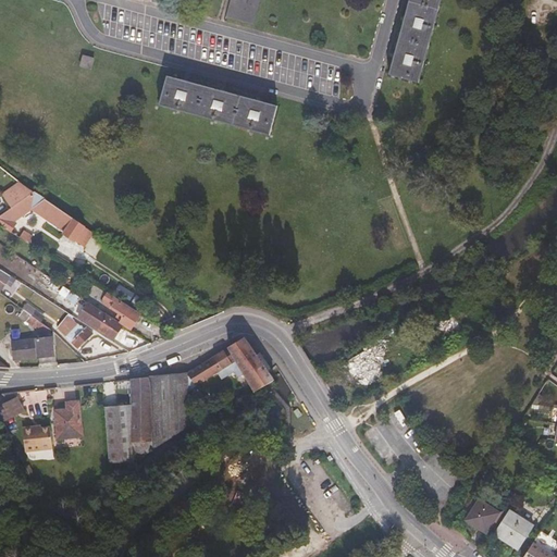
[(226,0),(223,17),(250,25),(256,0),(226,0)]
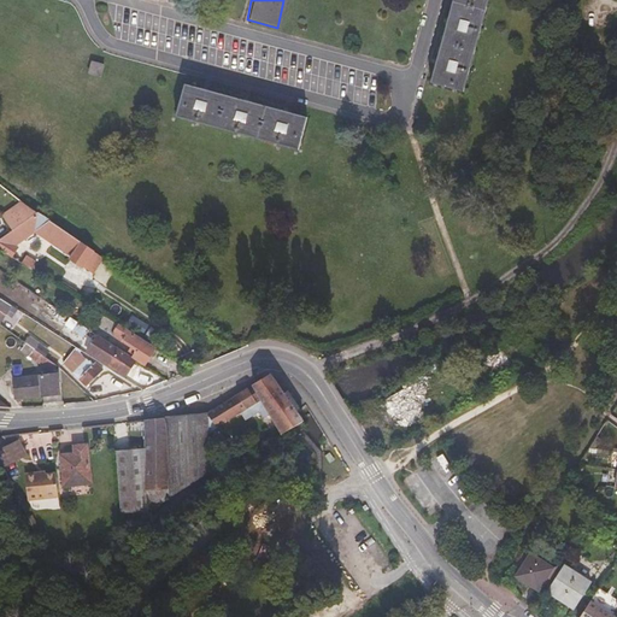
[(488,0),(452,0),(430,83),(463,92),(488,0)]
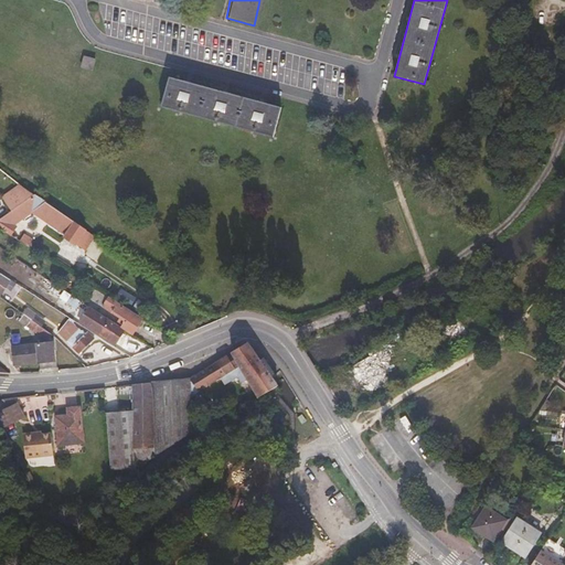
[(82,66),(92,70),(95,59),(84,55),(82,66)]
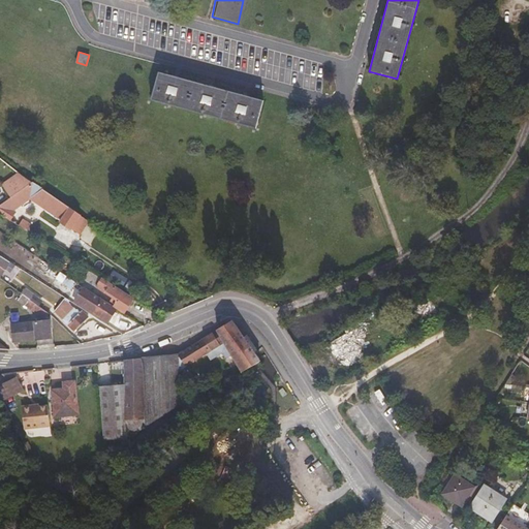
[(263,100),(158,71),(150,99),(256,128),(263,100)]
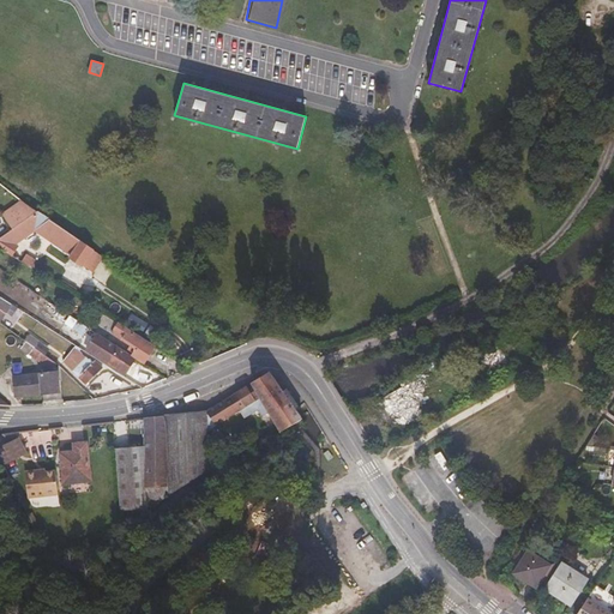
[(473,127),(464,121),(461,130),(468,134),(473,127)]
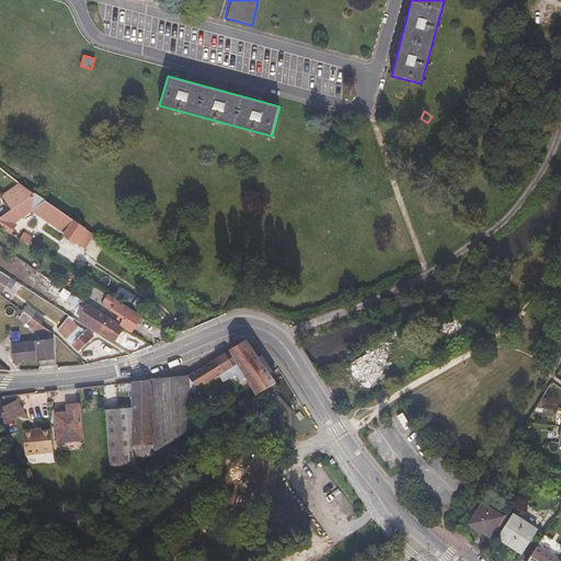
[(37,192),(23,181),(0,197),(0,199),(8,212),(37,192)]
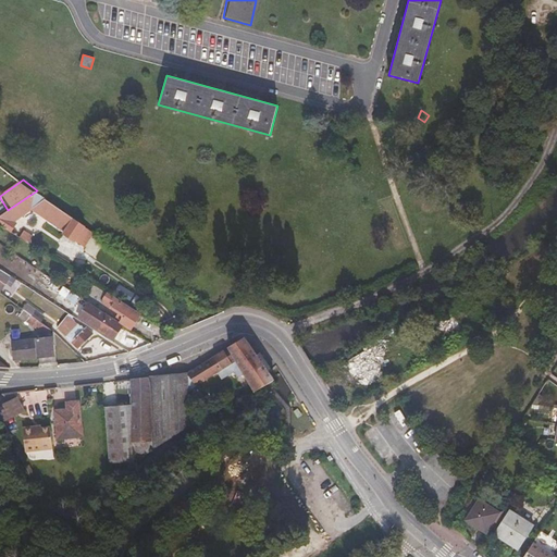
[(0,215),(0,224),(28,243),(32,237),(14,225),(16,222),(15,220),(26,212),(72,244),(84,225),(52,203),(41,196),(37,190),(8,210),(0,215)]
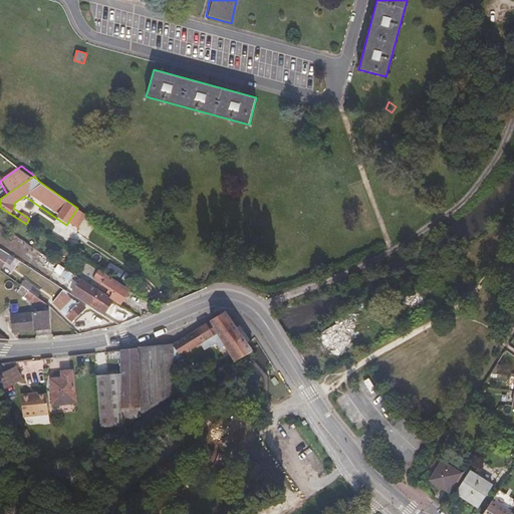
[(85,213),(77,208),(66,225),(74,230),(85,213)]
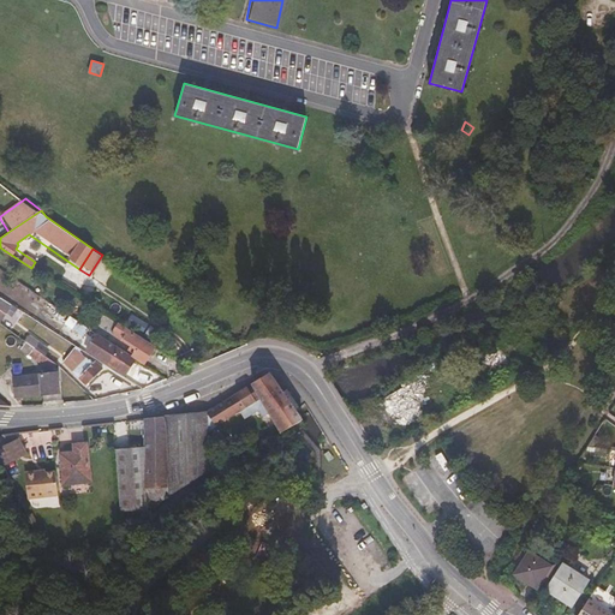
[(0,320),(13,328),(24,311),(0,296),(0,320)]
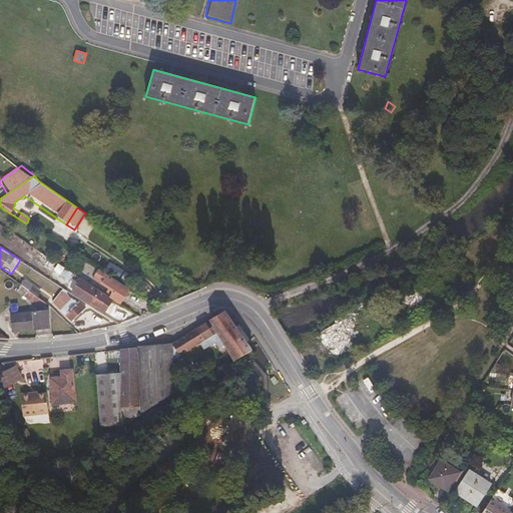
[(127,290),(97,271),(95,275),(100,279),(98,282),(114,292),(111,297),(120,302),(127,290)]
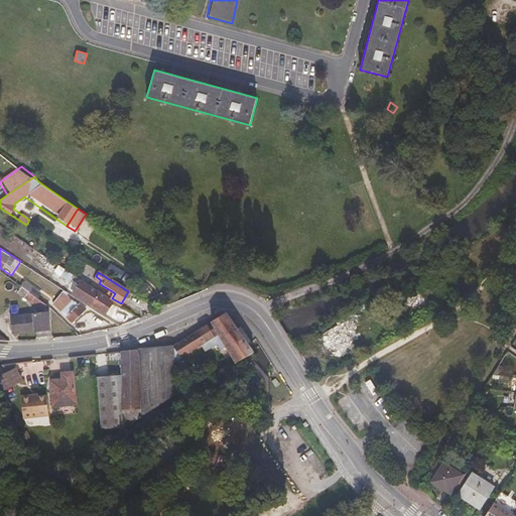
[(105,313),(113,300),(82,280),(75,291),(78,293),(75,297),(96,311),(97,308),(105,313)]
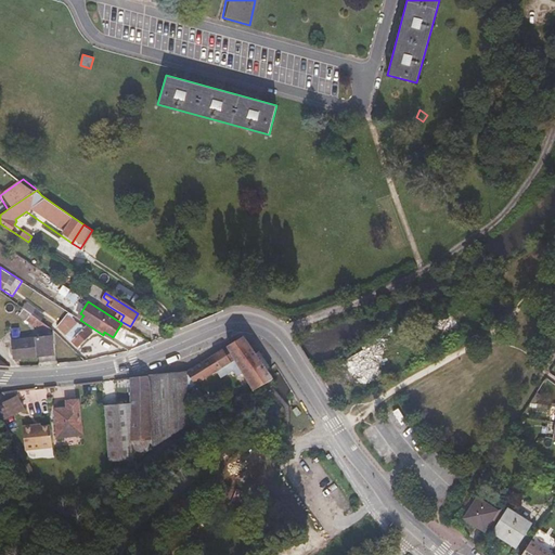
[(454,327),(446,314),(438,319),(447,333),(454,327)]
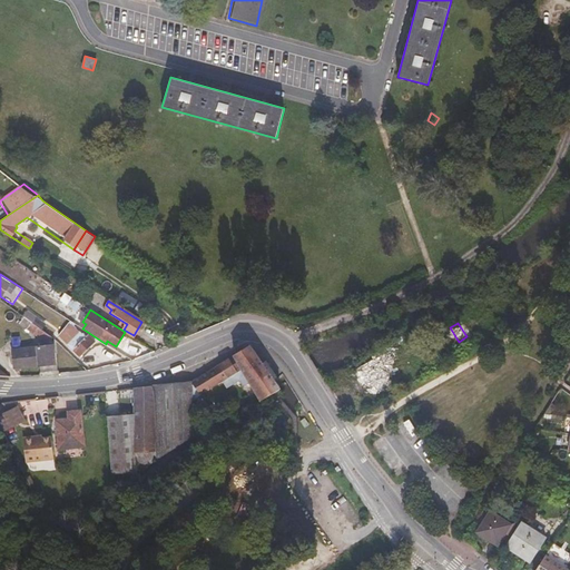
[(435,324),(420,333),(426,344),(442,335),(435,324)]
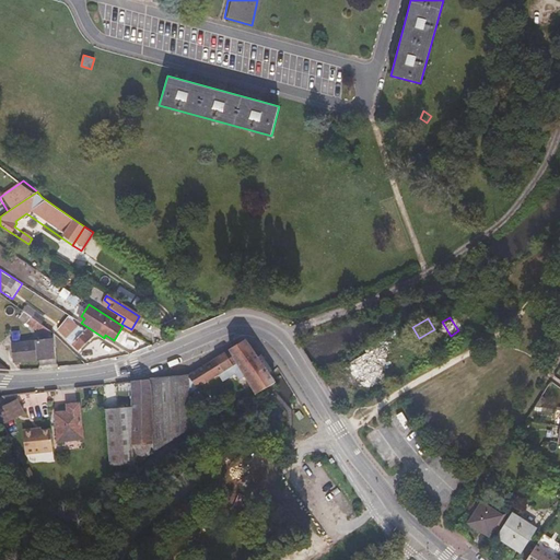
[(84,329),(80,324),(67,337),(71,342),(71,343),(77,349),(92,336),(86,329),(84,329)]
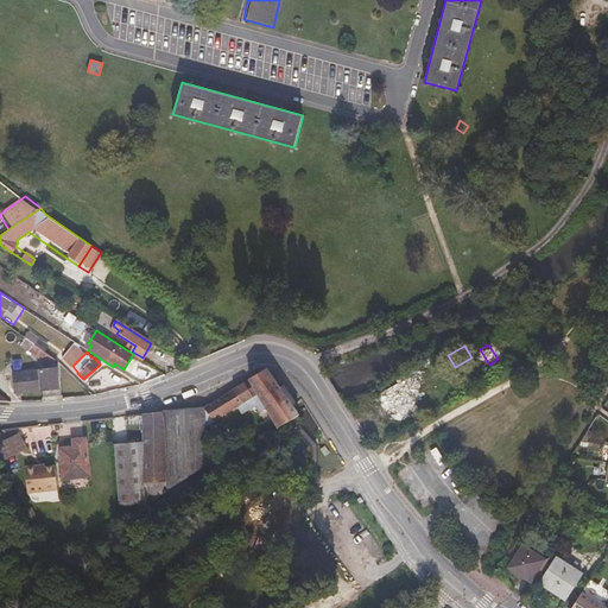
[(59,394),(57,368),(14,373),(17,392),(43,390),(44,396),(59,394)]
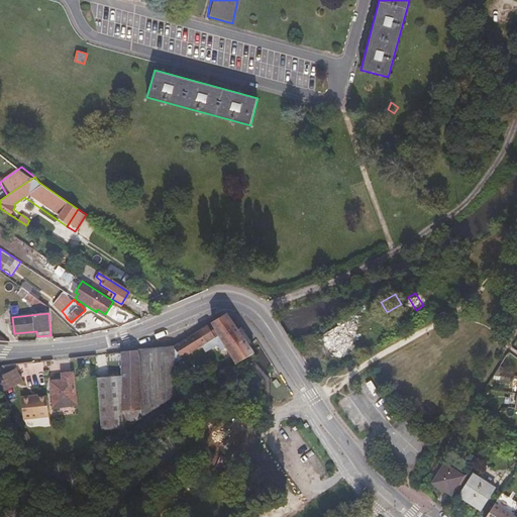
[(122,431),(124,430),(144,416),(177,395),(176,363),(203,345),(207,350),(218,344),(220,349),(227,346),(237,363),(254,352),(247,342),(250,340),(241,327),(238,329),(227,313),(175,345),(138,349),(121,350),(121,352),(121,376),(98,377),(99,393),(102,429),(122,428),(122,431)]
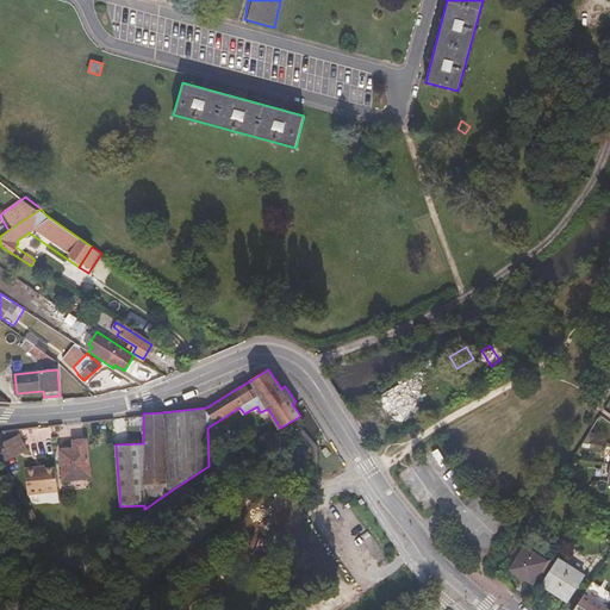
[(424,390),(415,374),(381,394),(396,419),(418,405),(414,397),(424,390)]
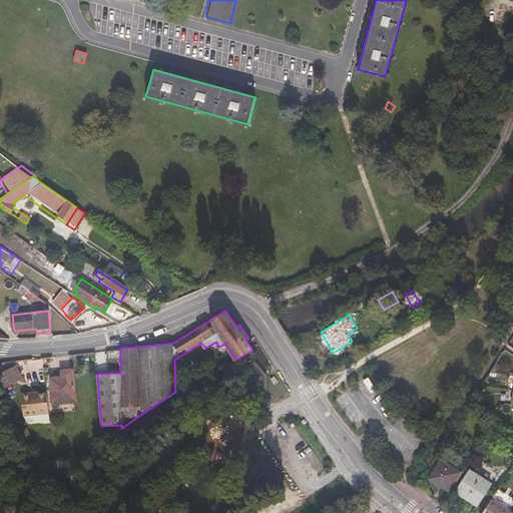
[(6,371),(0,374),(0,382),(4,390),(23,380),(22,378),(16,367),(14,363),(4,364),(6,371)]
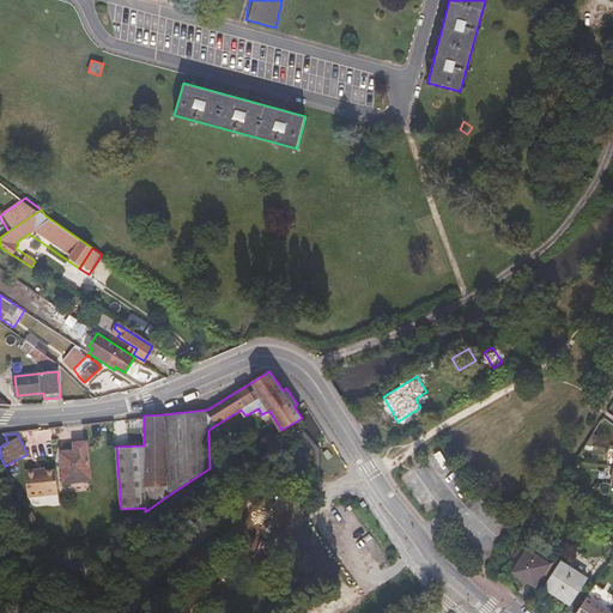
[(24,436),(19,438),(26,451),(30,449),(24,436)]
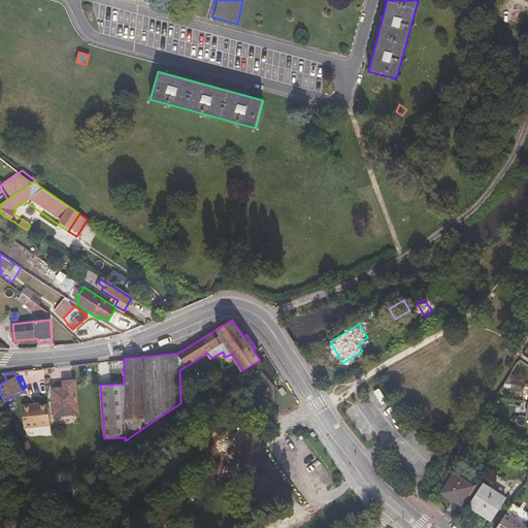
[(56,416),(78,414),(75,387),(62,389),(63,393),(54,394),(56,416)]
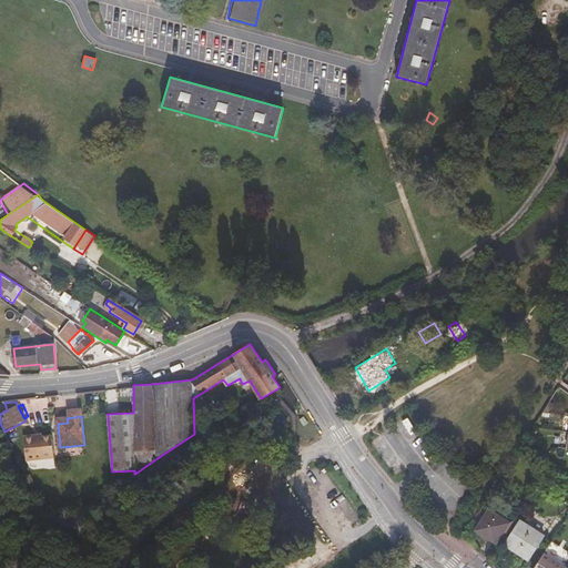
[(27,460),(54,458),(52,436),(43,437),(36,437),(36,435),(24,436),(27,460)]
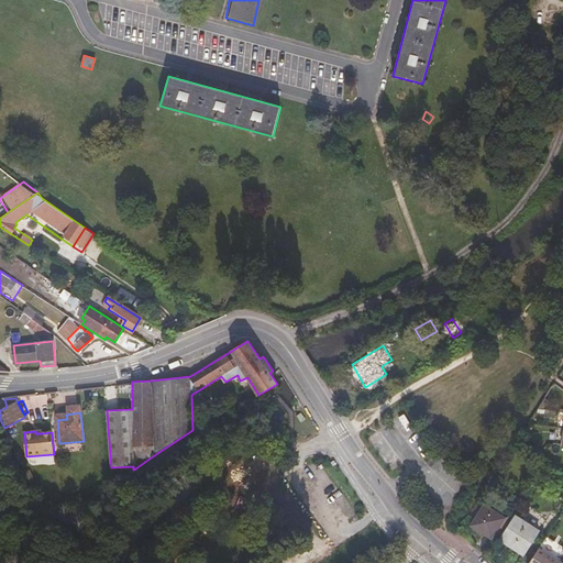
[(543,463),(536,457),(533,461),(540,467),(543,463)]
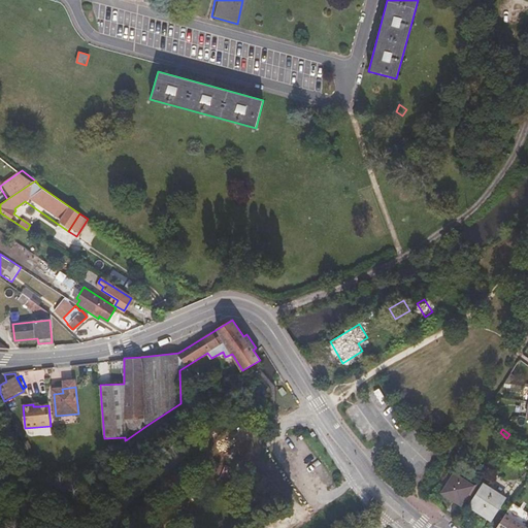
[(442,493),(461,504),(473,486),(454,473),(442,493)]
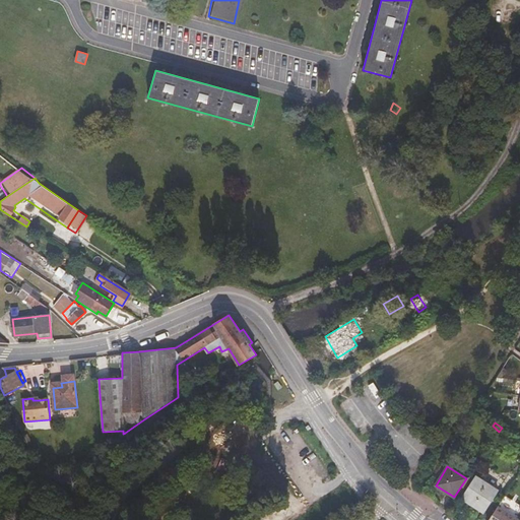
[(42,470),(45,476),(46,477),(53,474),(53,473),(50,467),(42,470)]
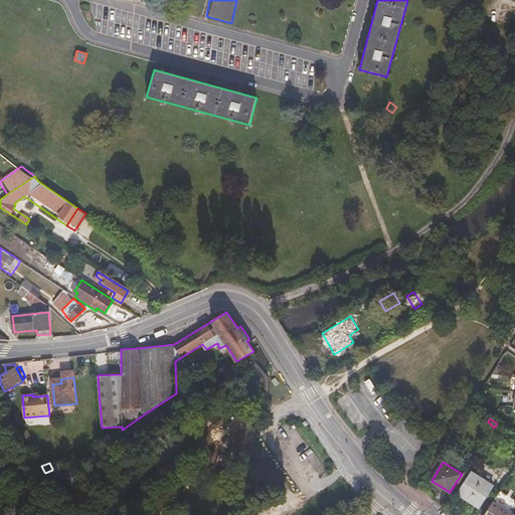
[(492,485),(470,471),(457,492),(467,498),(465,502),(476,510),(492,485)]
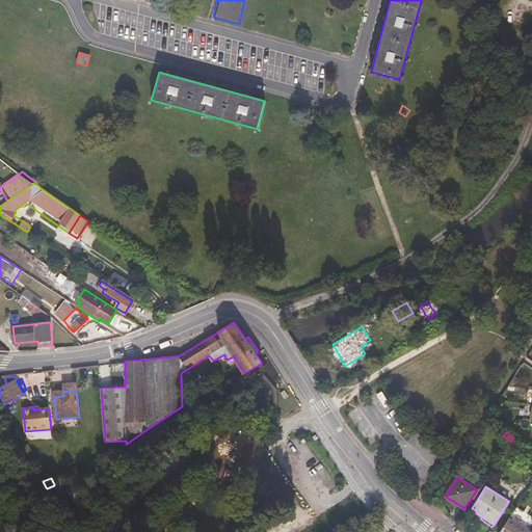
[(531,520),(515,509),(500,531),(531,531),(526,529),(531,520)]
